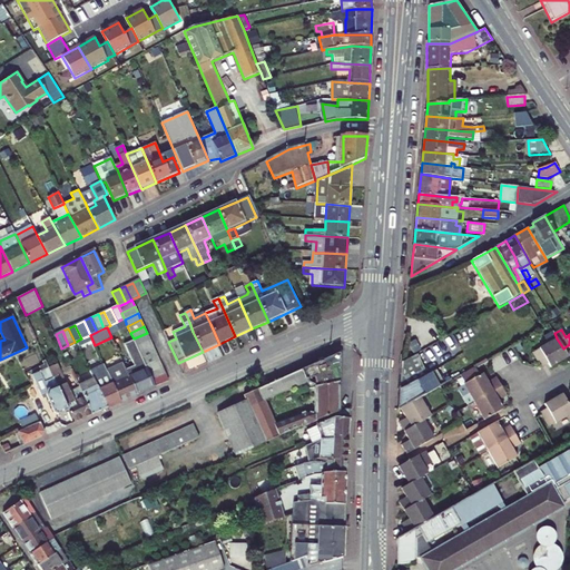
[(147,333),(134,338),(134,341),(136,345),(149,340),(147,333)]
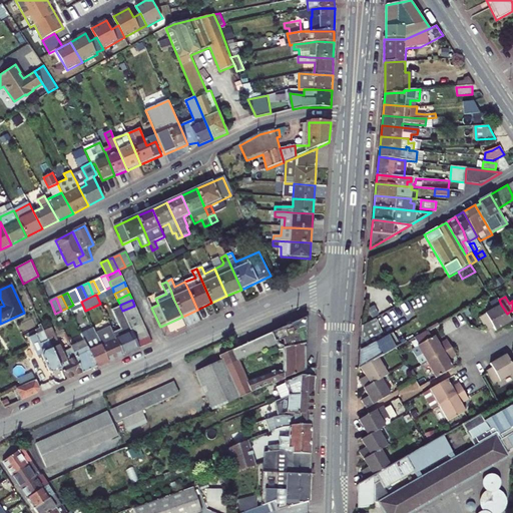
[(68,308),(71,313),(78,309),(76,304),(73,305),(68,308)]
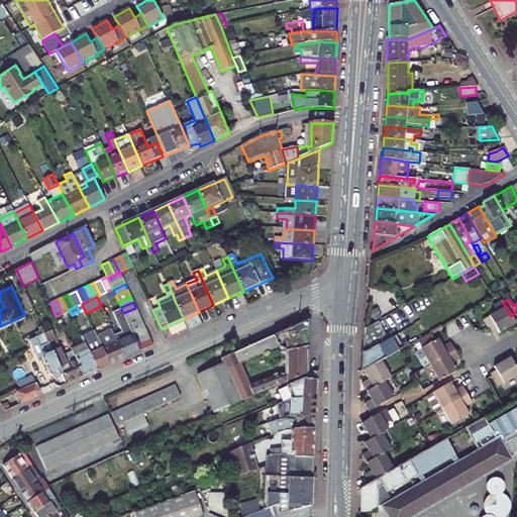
[(483,320),(491,333),(497,329),(499,333),(515,323),(511,316),(505,307),(483,320)]
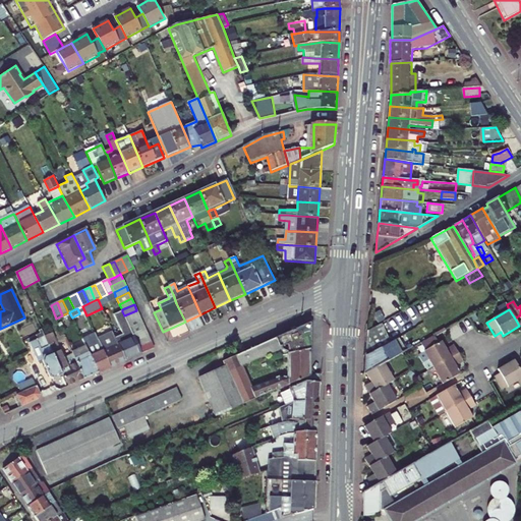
[(136,310),(124,315),(127,322),(139,315),(136,310)]
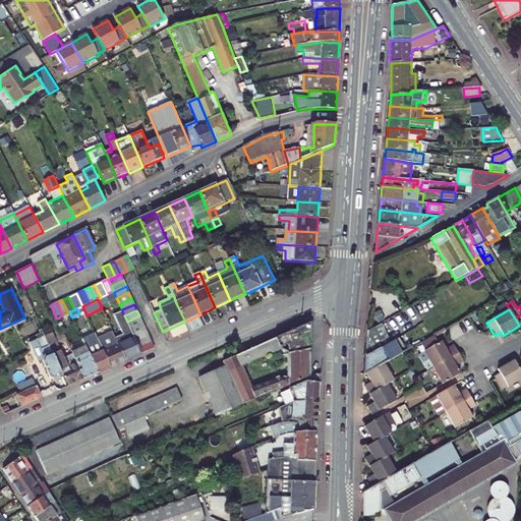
[(141,354),(138,347),(135,341),(133,334),(130,328),(127,322),(124,315),(122,311),(113,315),(122,335),(115,338),(125,361),(141,354)]
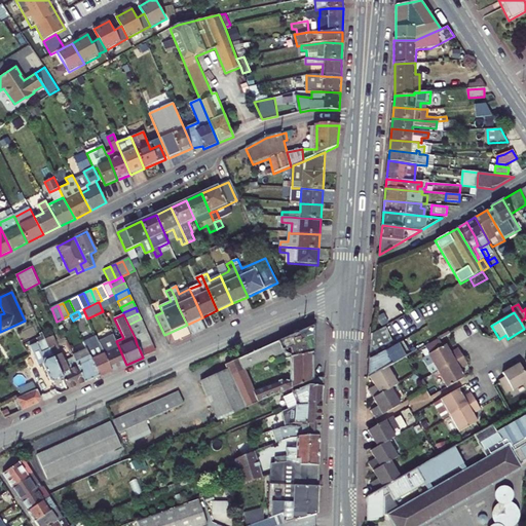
[(141,318),(128,325),(132,331),(144,326),(141,318)]
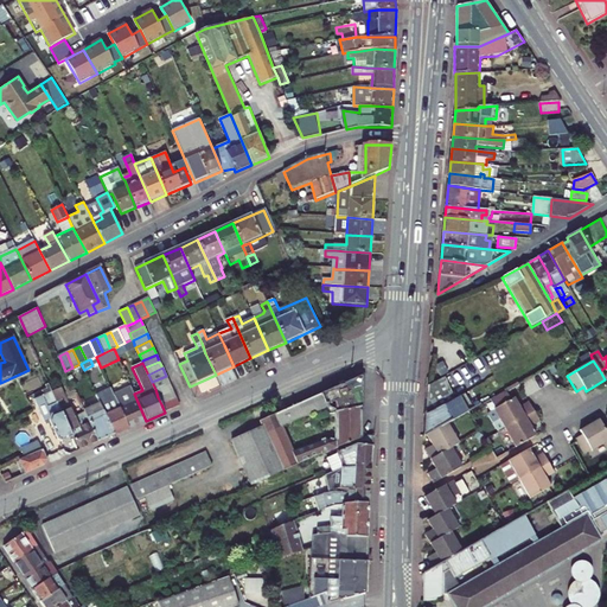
[(166,376),(152,382),(155,389),(168,383),(166,376)]
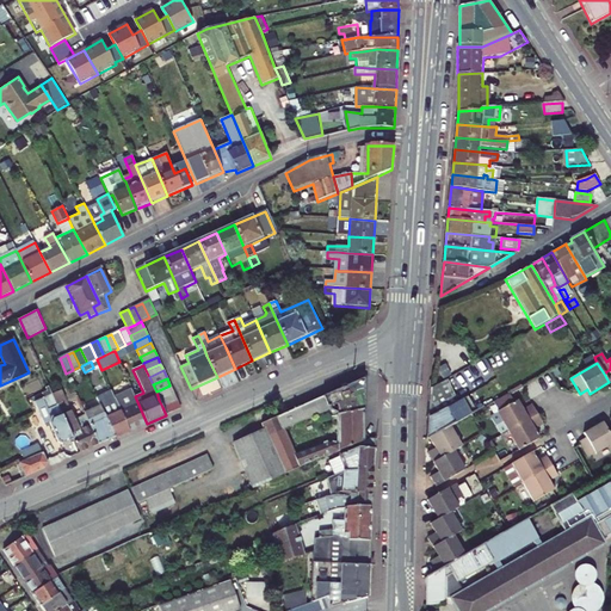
[(448,380),(431,388),(426,442),(430,439),(451,427),(473,414),(474,413),(469,405),(461,409),(456,400),(448,380)]
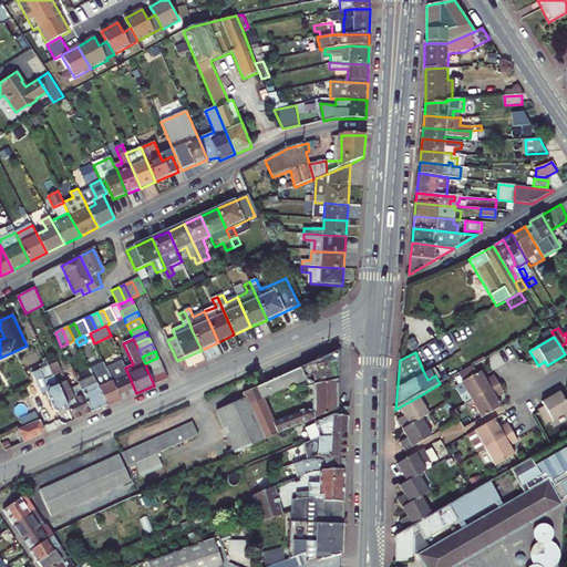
[(313,385),(338,380),(338,357),(332,353),(258,387),(264,398),(303,381),(305,377),(313,374),(313,385)]
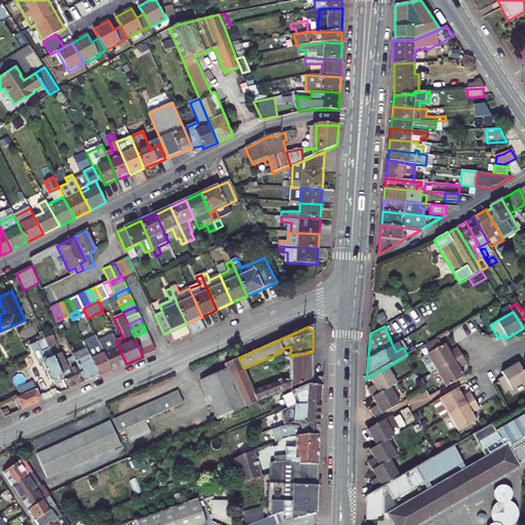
[(146,331),(134,336),(136,344),(149,337),(146,331)]
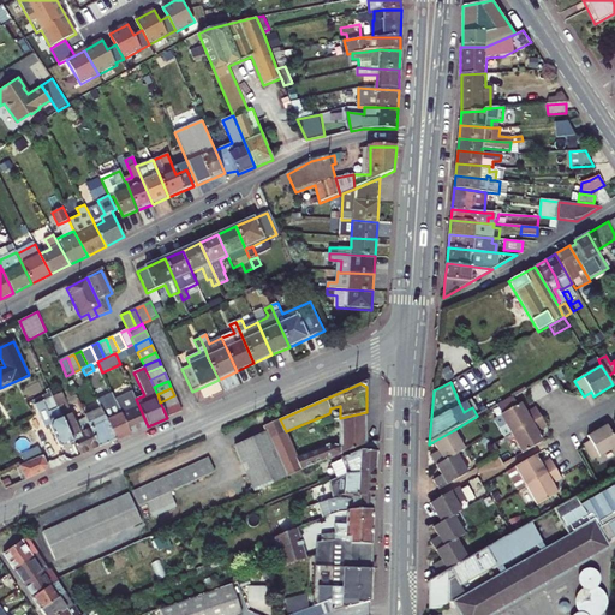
[(59,410),(75,443),(82,457),(100,448),(91,430),(82,435),(61,392),(53,398),(57,405),(59,410)]
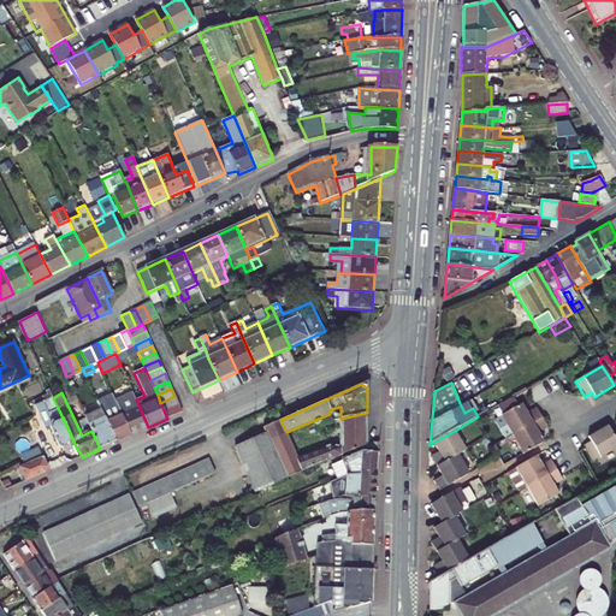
[(148,427),(136,400),(134,394),(116,401),(131,436),(148,427)]
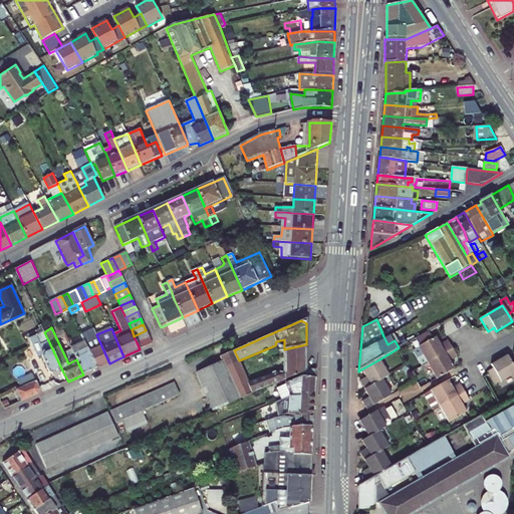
[(428,362),(453,348),(448,340),(441,344),(437,336),(435,337),(430,328),(415,337),(420,346),(413,350),(423,365),(428,362)]
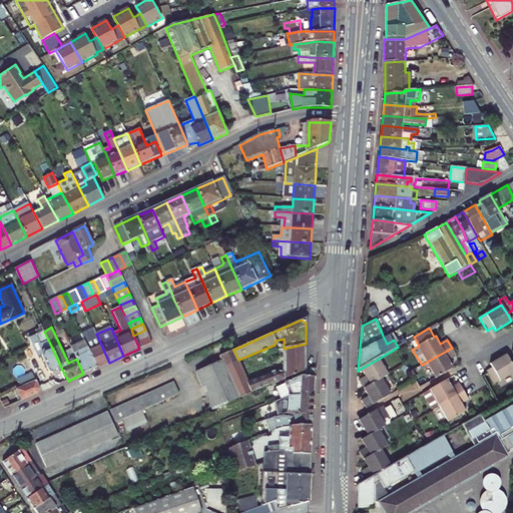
[(109,363),(96,334),(94,329),(81,335),(84,342),(97,368),(109,363)]
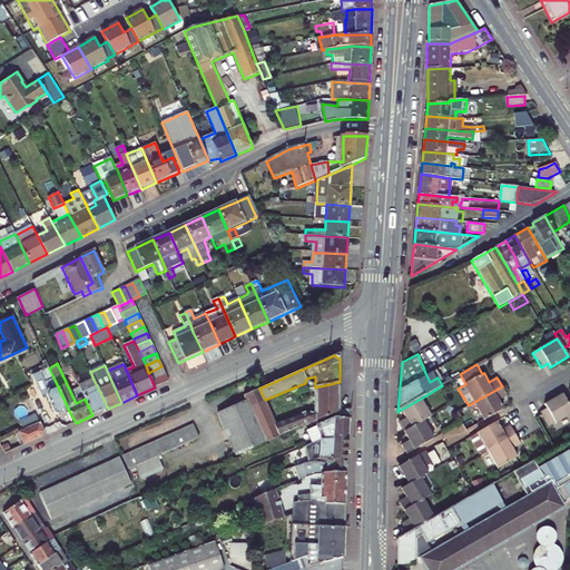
[(161,366),(148,373),(151,380),(165,373),(161,366)]
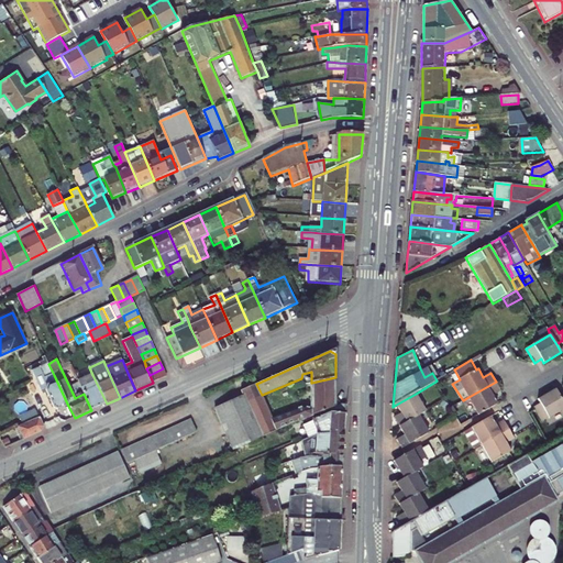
[(48,364),(32,372),(42,393),(45,392),(53,408),(57,410),(68,406),(54,375),(51,376),(50,373),(52,371),(48,364)]
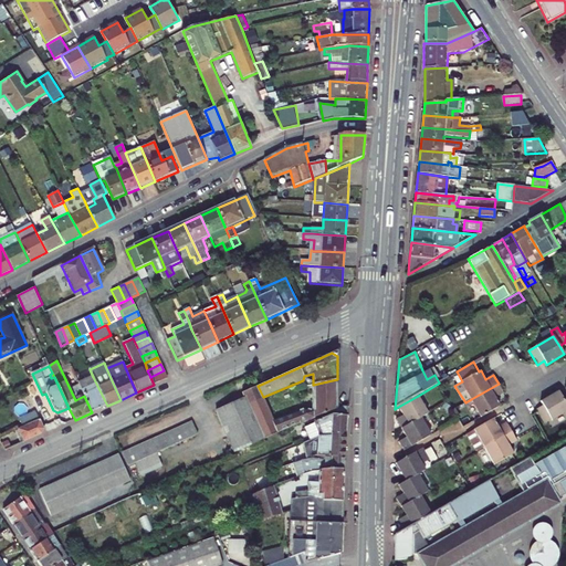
[(150,377),(154,385),(167,379),(164,370),(150,377)]
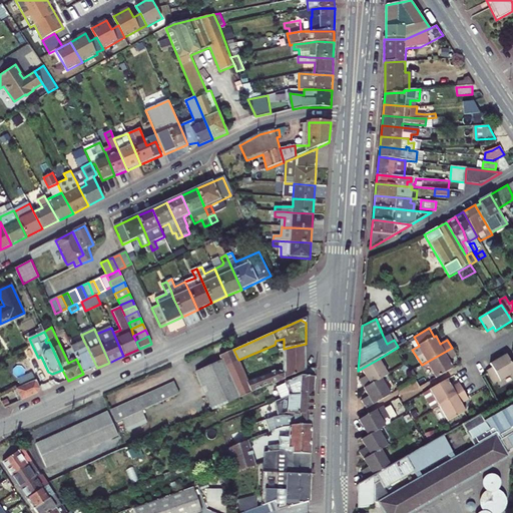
[(97,368),(84,342),(71,348),(76,359),(83,374),(97,368)]
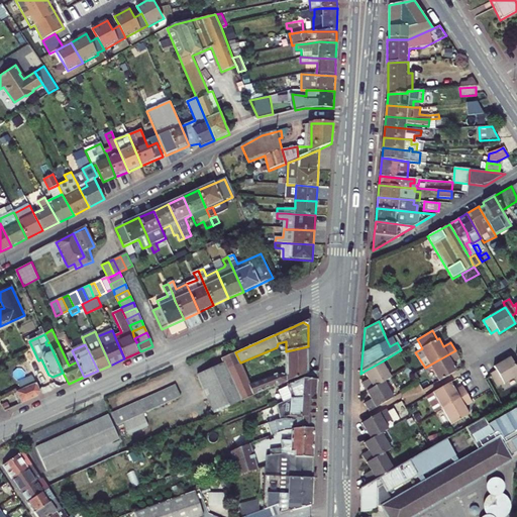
[(308,372),(308,346),(286,351),(285,375),(279,375),(271,377),(276,386),(299,376),(308,372)]
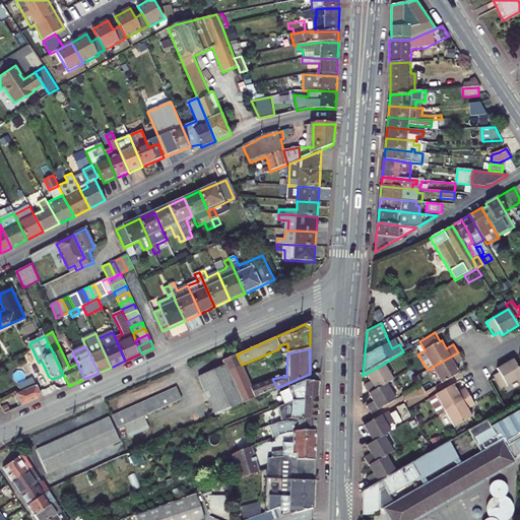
[(402,352),(407,363),(411,361),(405,350),(403,351),(402,352)]
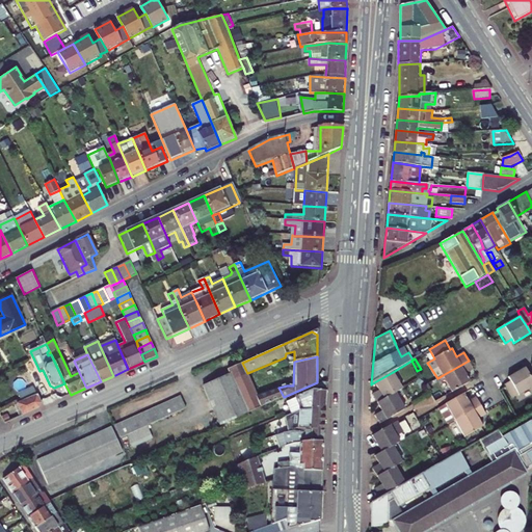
[(452,392),(471,380),(467,373),(473,369),(469,361),(443,375),(452,392)]
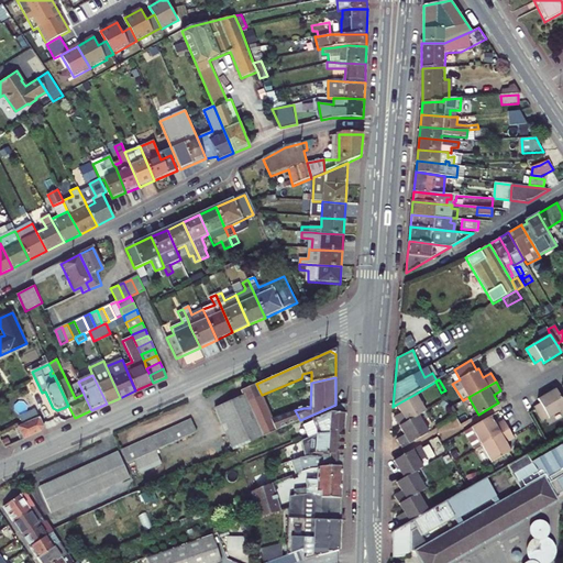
[(245,396),(246,399),(256,394),(257,397),(262,395),(256,384),(242,390),(245,396)]
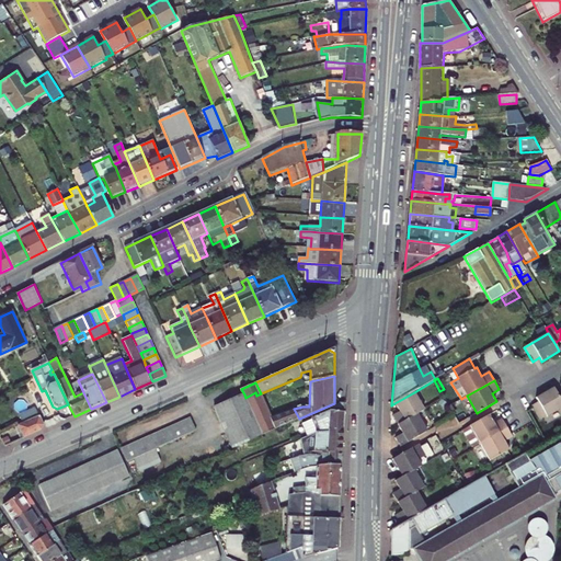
[(560,401),(560,400),(553,388),(536,398),(538,402),(531,407),(540,421),(560,408),(560,401)]
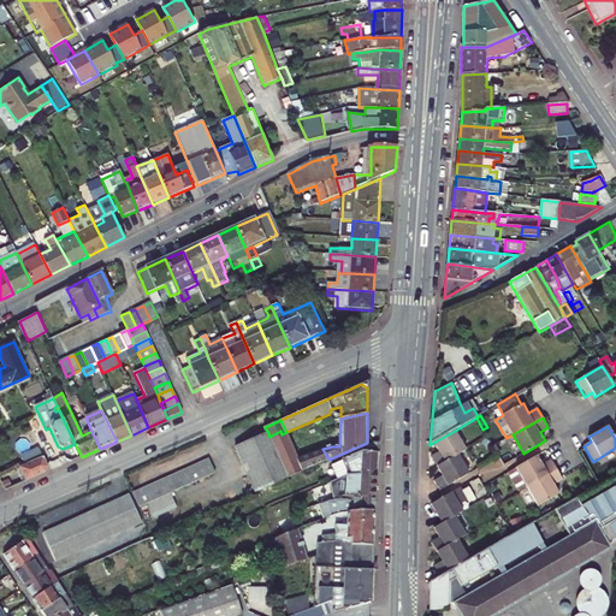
[(329,460),(323,449),(297,457),(286,432),(282,434),(280,431),(270,437),(289,478),(329,460)]
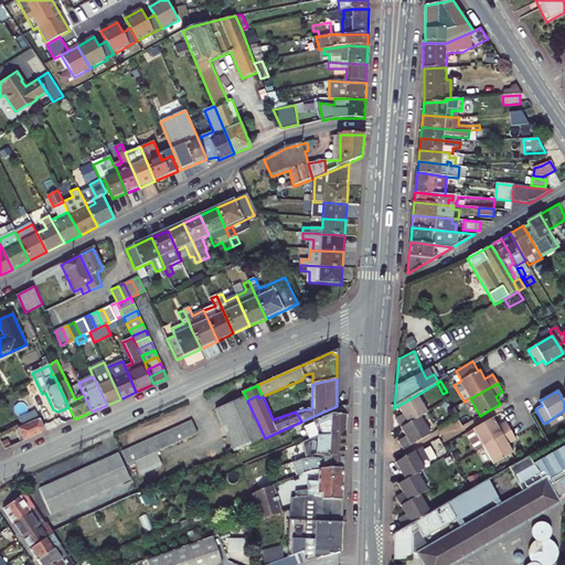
[(417,395),(397,406),(403,415),(395,419),(401,428),(419,417),(427,413),(417,395)]
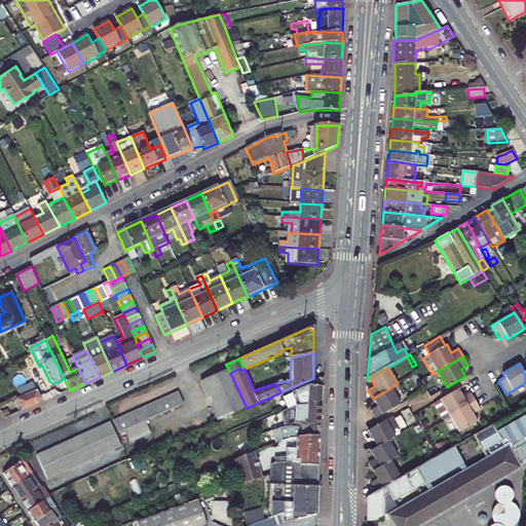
[(218,420),(247,408),(230,373),(229,370),(201,382),(218,420)]
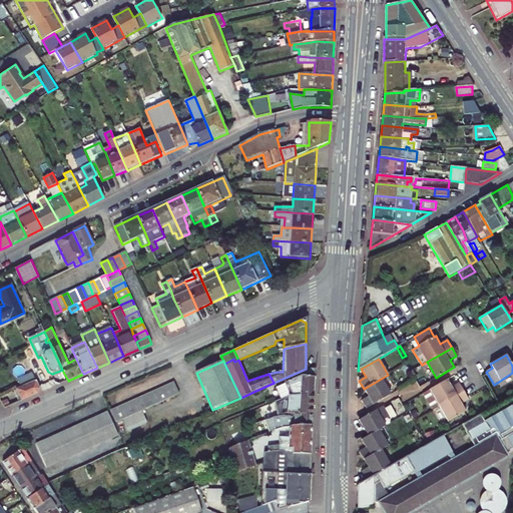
[(284,379),(290,395),(299,395),(300,393),(314,394),(315,365),(306,369),(297,373),(284,379)]
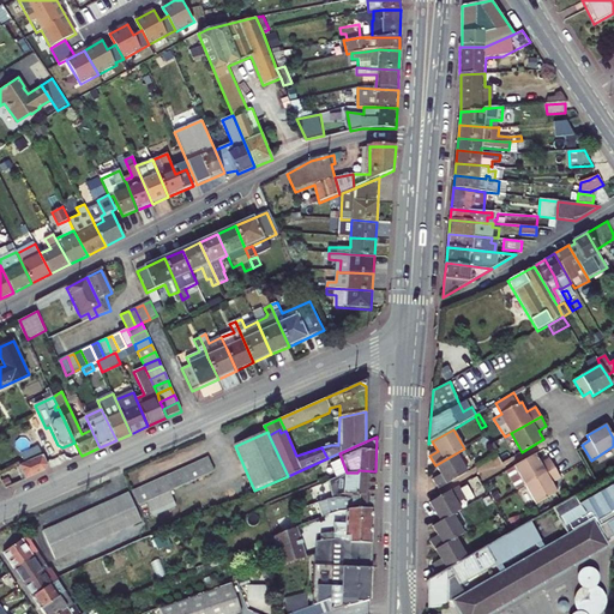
[(20,455),(25,464),(43,456),(38,446),(20,455)]
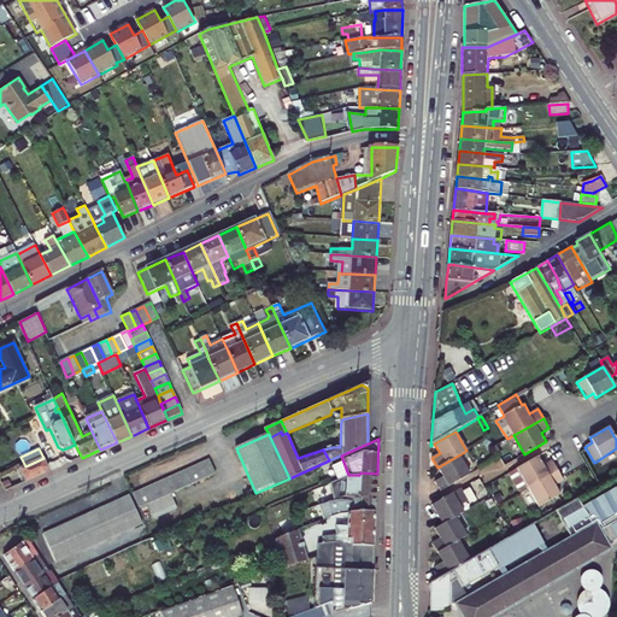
[(435,481),(441,491),(469,475),(458,456),(438,468),(442,477),(435,481)]
